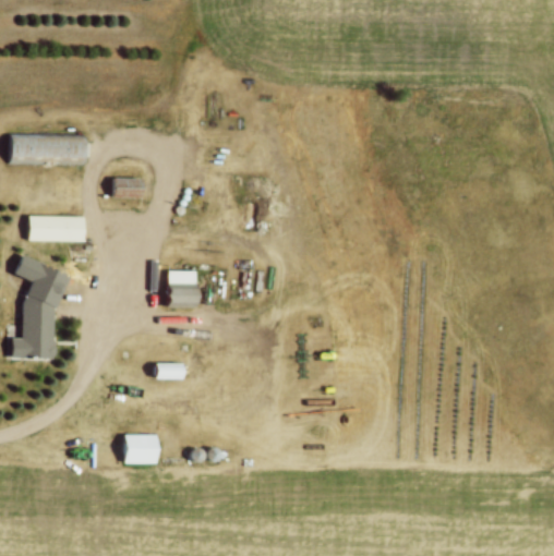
[(12,134),(85,135),(85,167),(12,166),(12,134)]
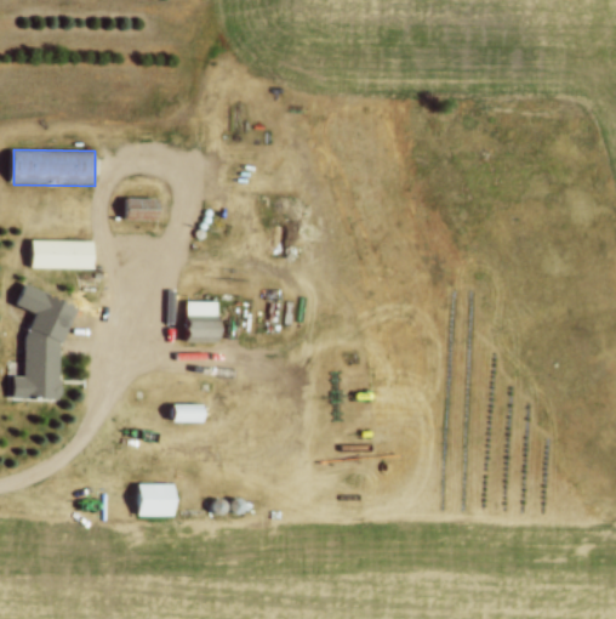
[(129,198),(159,200),(158,220),(127,219),(129,198)]
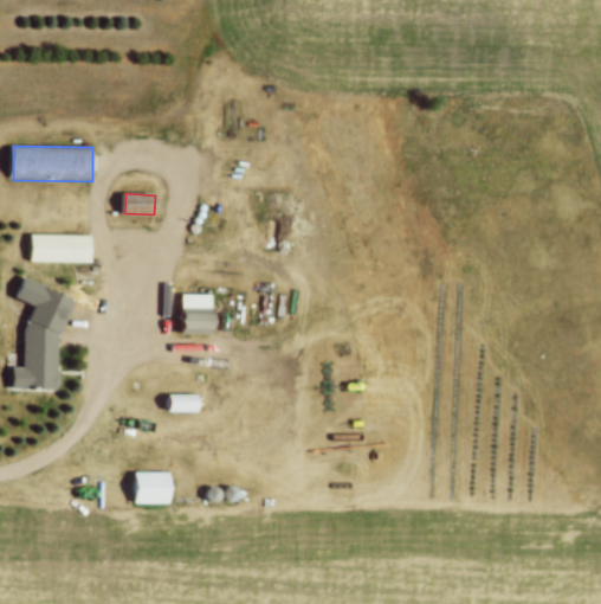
[(31,233),(94,235),(94,263),(31,262),(31,233)]
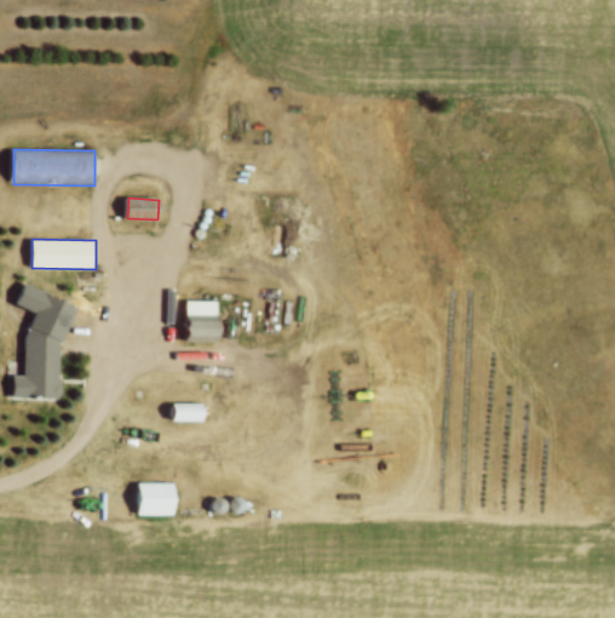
[(188,299),(222,301),(222,339),(188,339),(188,299)]
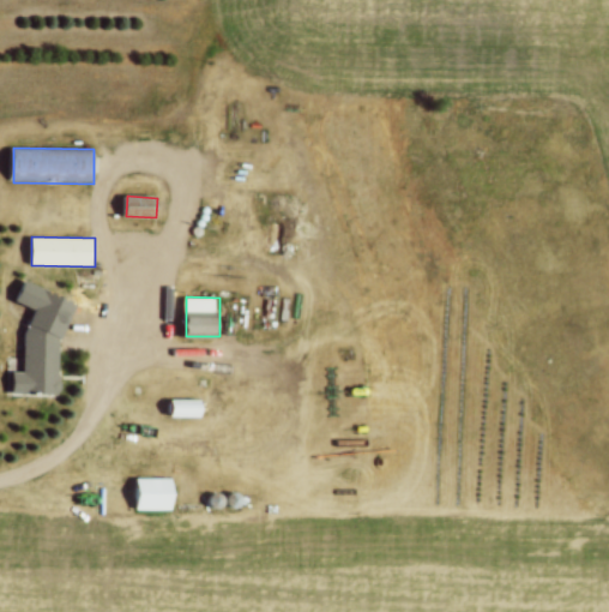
[(26,335),(25,369),(17,369),(16,393),(56,395),(60,346),(46,345),(47,336),(26,335)]
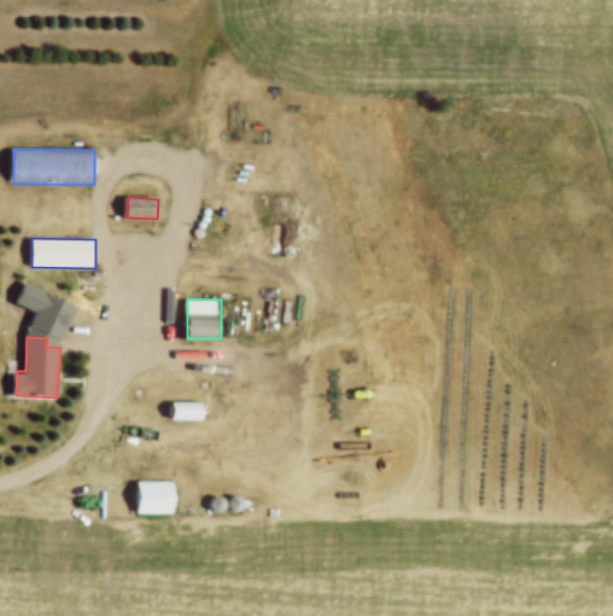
[(174,402),(200,404),(200,416),(174,416),(174,402)]
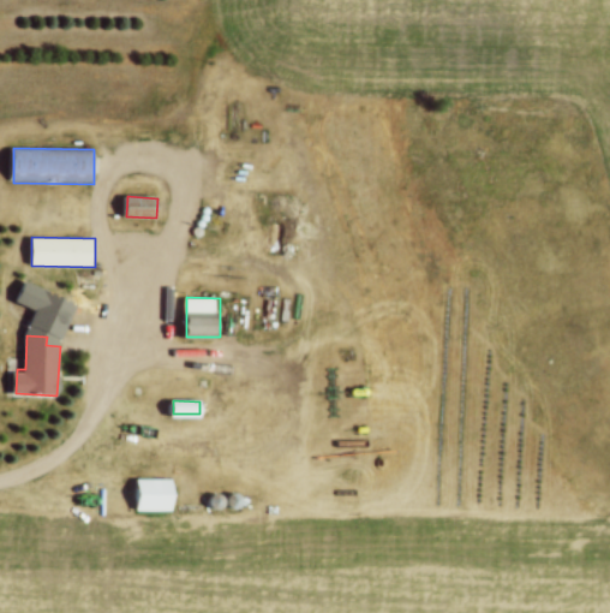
[(138,481),(171,481),(171,507),(137,507),(138,481)]
